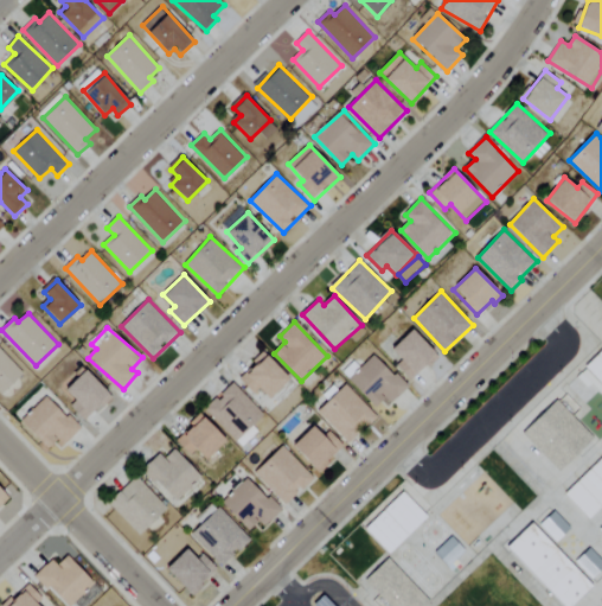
[(390,350),(414,375),(436,353),(412,329),(390,350)]
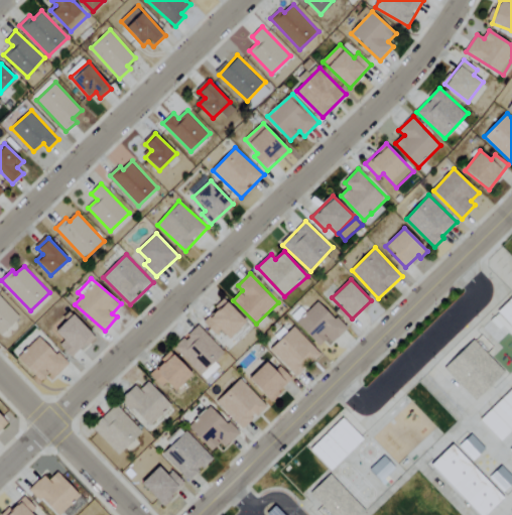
[(0,333),(3,336),(21,317),(0,294),(0,333)]
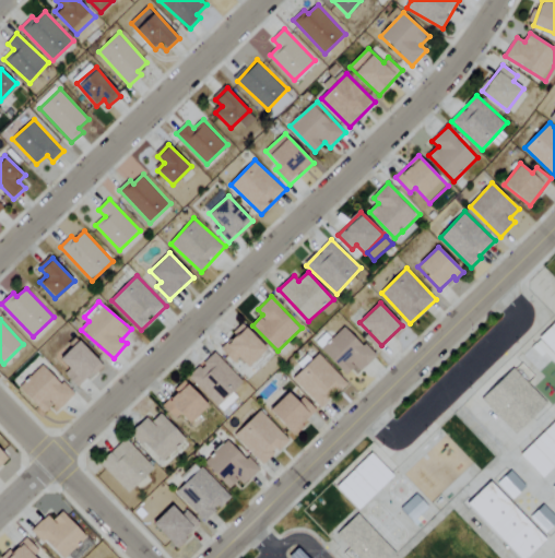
[(554,352),(541,337),(554,323),(554,352)]
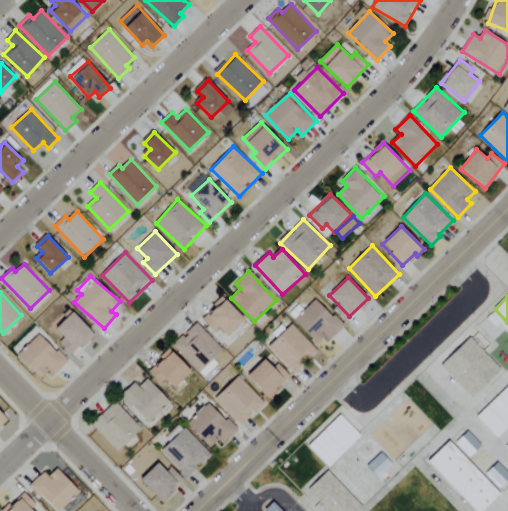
[(331,341),(345,326),(314,297),(294,319),(319,342),(325,336),(331,341)]
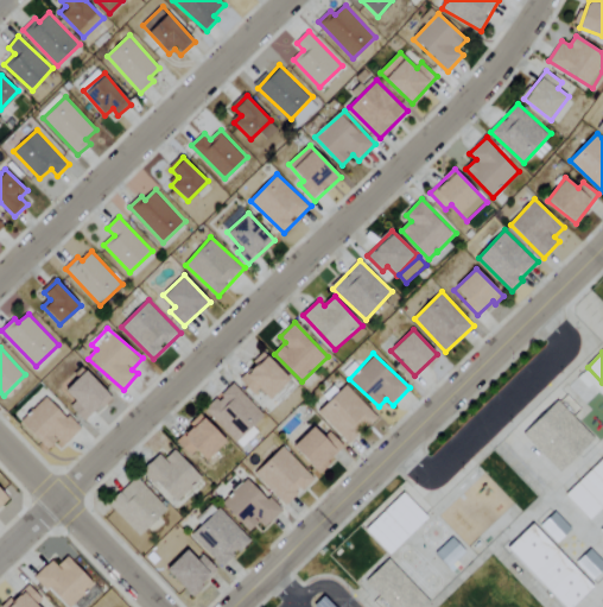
[(255,394),(261,390),(270,399),(290,379),(266,354),(240,378),(255,394)]
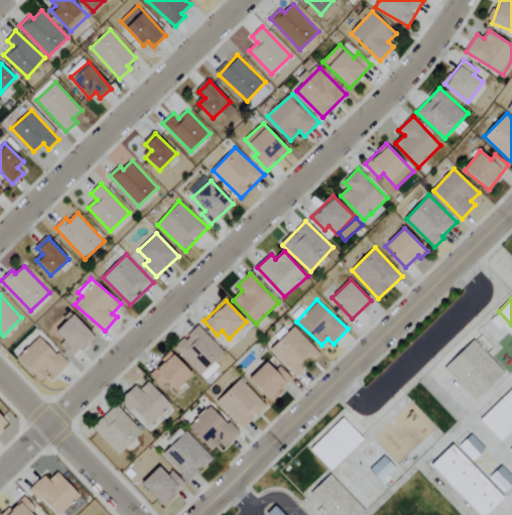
[(54,331),(64,341),(59,345),(72,358),(94,337),(73,314),(54,331)]
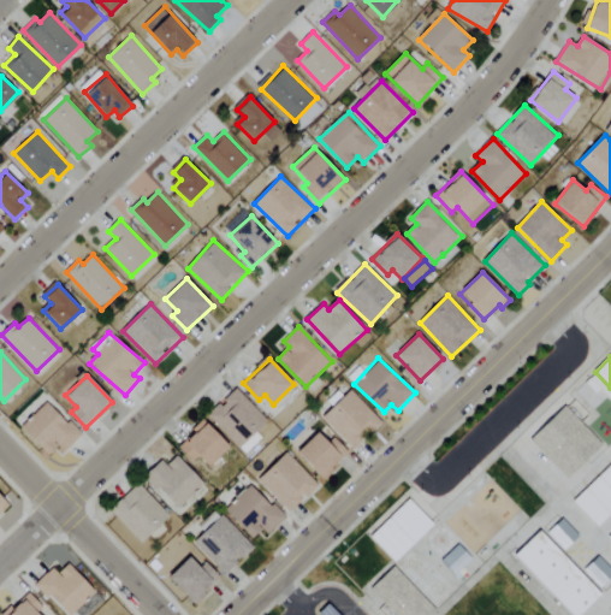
[(208,415),(239,448),(268,420),(237,388),(208,415)]
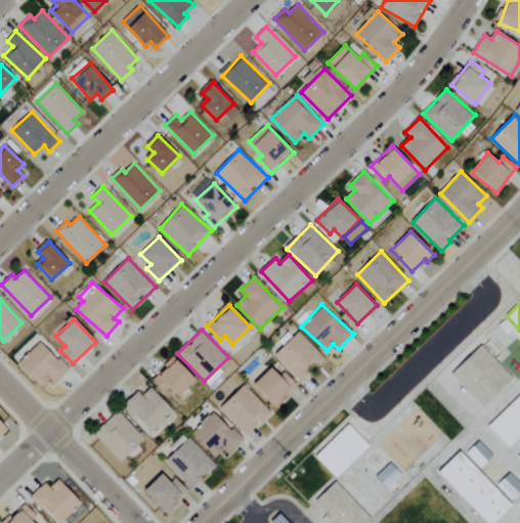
[(275,355),(303,383),(327,358),(299,331),(275,355)]
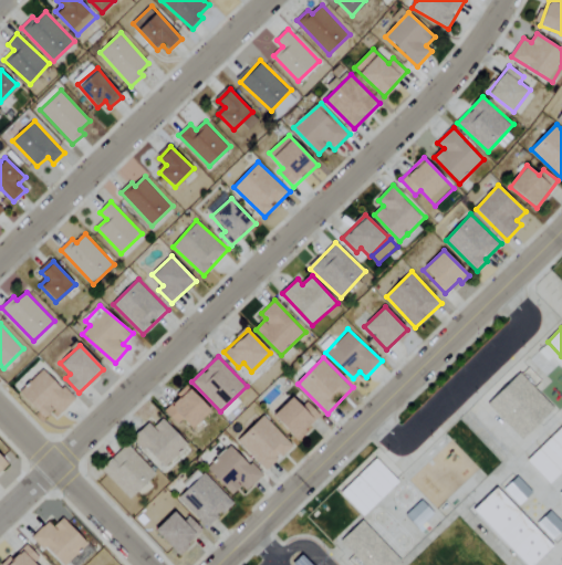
[(61,416),(76,400),(44,368),(21,393),(45,417),(54,409),(61,416)]
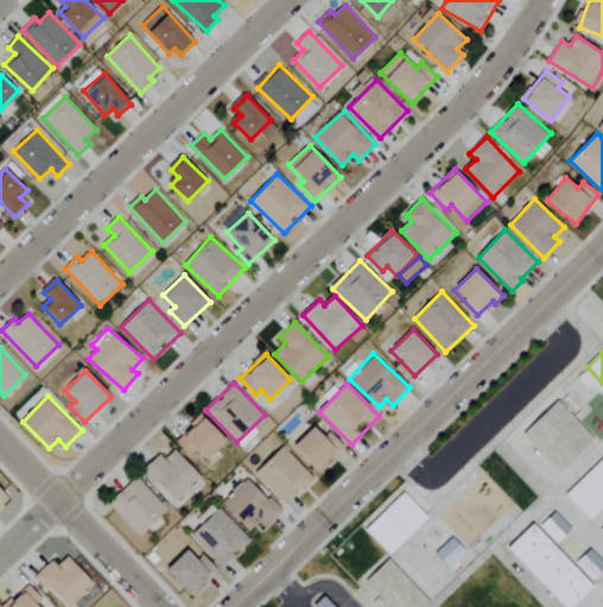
[(527,432),(560,399),(597,437),(563,470),(527,432)]
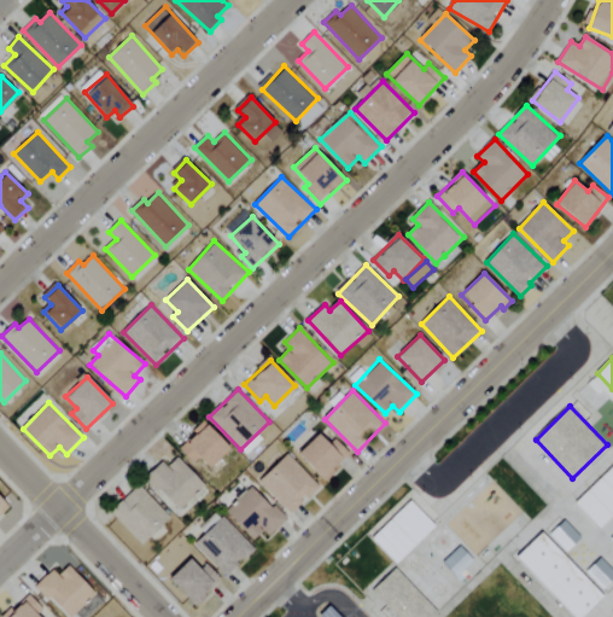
[(231,447),(204,423),(181,447),(208,471),(231,447)]
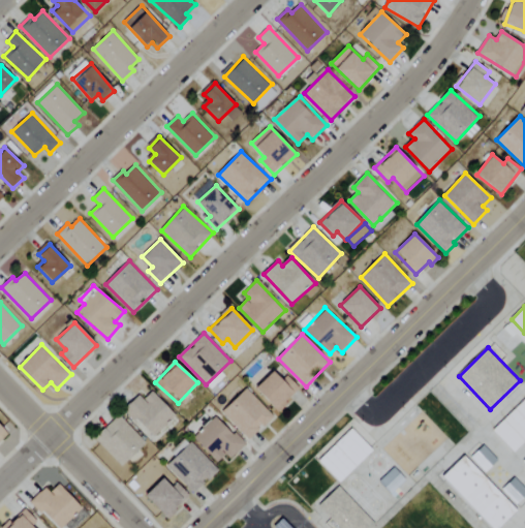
[(254,387),(277,411),(301,389),(287,375),(282,381),(273,371),(254,387)]
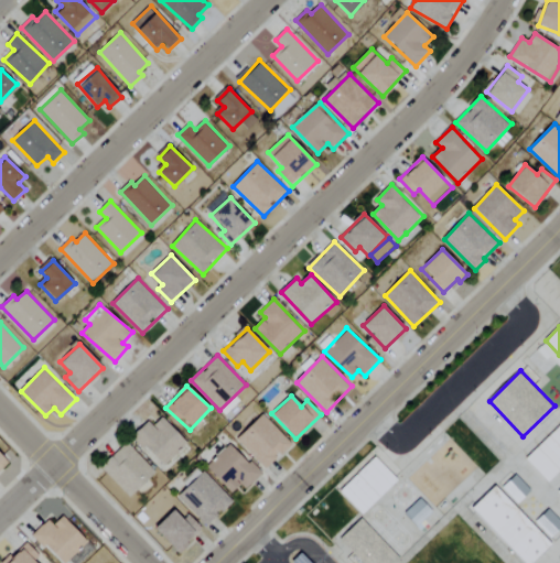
[(267,469),(293,445),(264,413),(238,437),(267,469)]
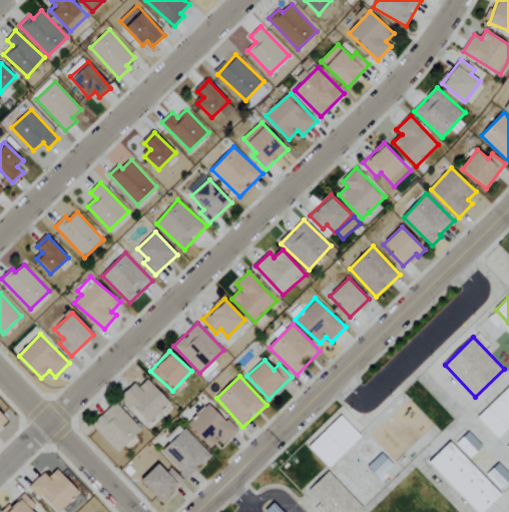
[(149,425),(171,404),(148,379),(140,387),(135,382),(121,396),(149,425)]
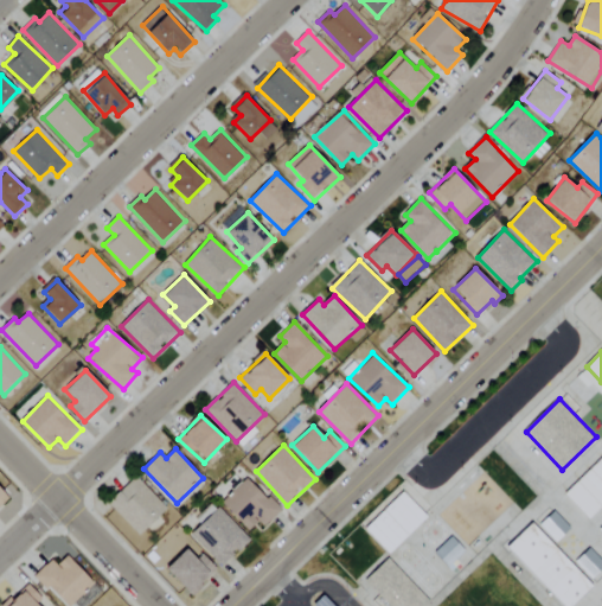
[(601,459),(568,492),(591,517),(601,506),(601,459)]
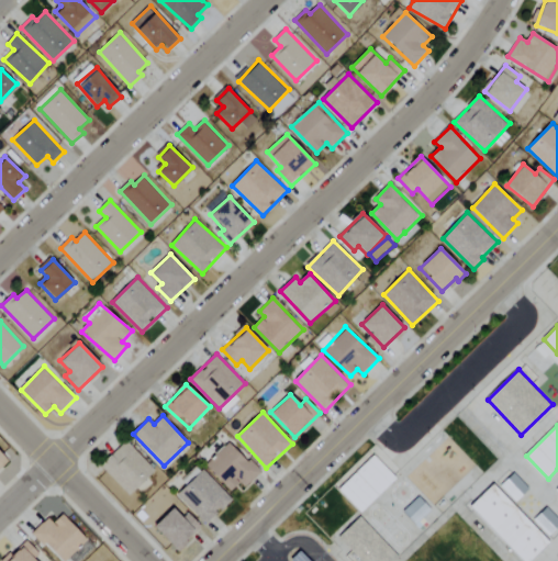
[(156,470),(127,440),(102,464),(131,495),(156,470)]
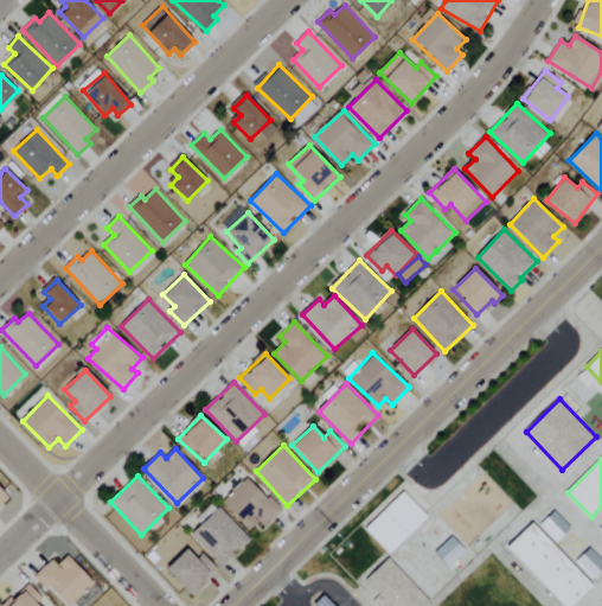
[(250,477),(223,502),(250,530),(261,521),(266,527),(282,511),(250,477)]
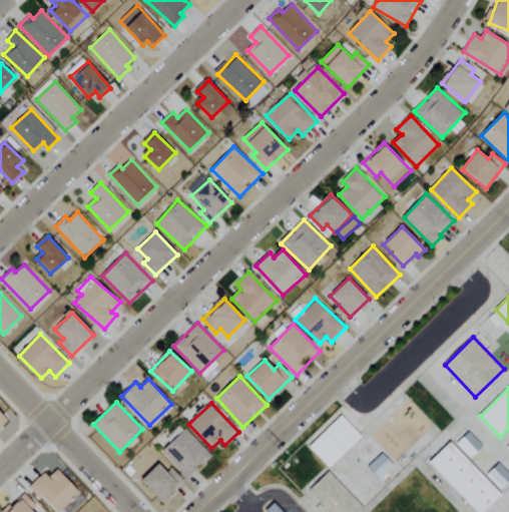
[(310,446),(330,468),(363,437),(343,415),(310,446)]
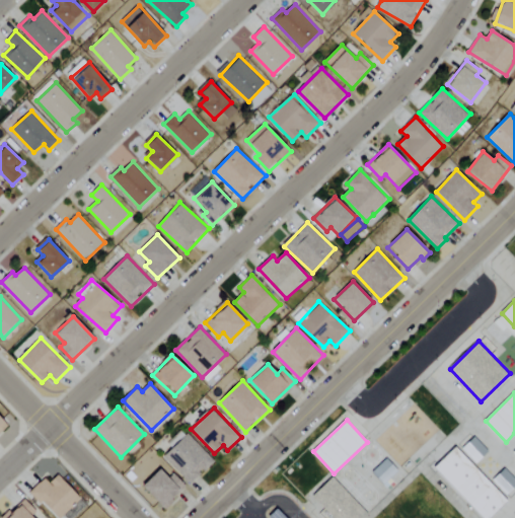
[(215,460),(187,433),(165,456),(194,483),(215,460)]
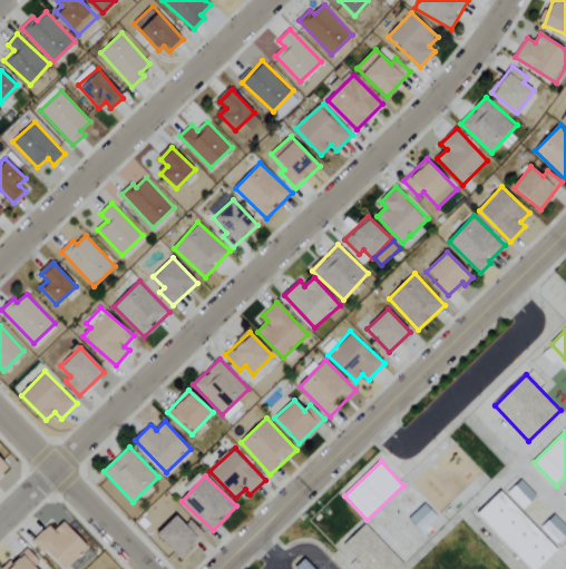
[(509,490),(523,478),(538,493),(525,507),(509,490)]
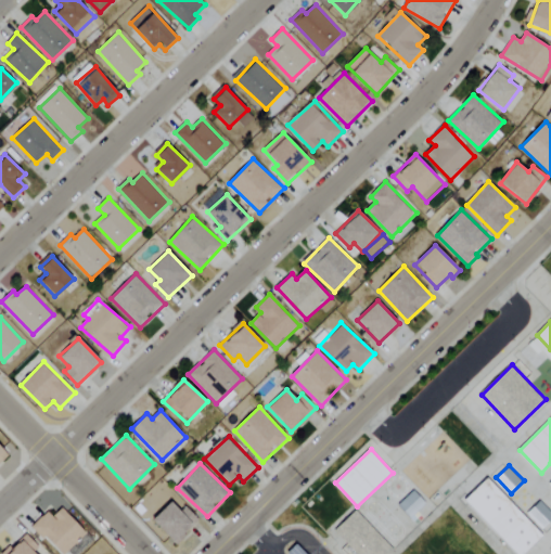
[(487,475),(465,497),(520,553),(524,553),(545,533),(487,475)]
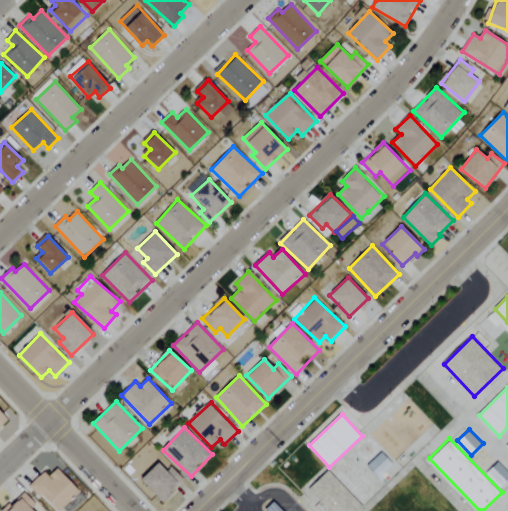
[(368,466),(379,478),(393,465),(382,453),(368,466)]
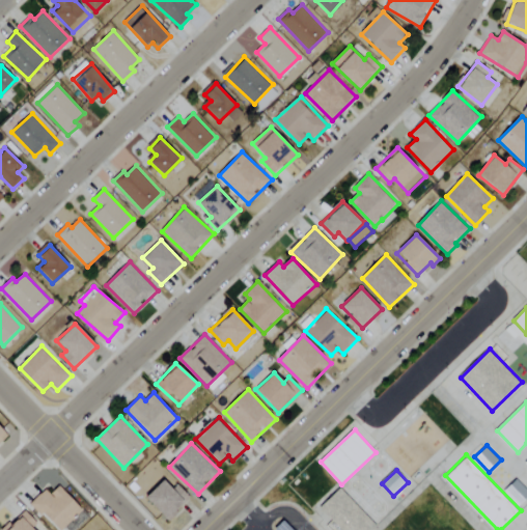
[(518,477),(526,486),(526,498),(521,504),(505,490),(518,477)]
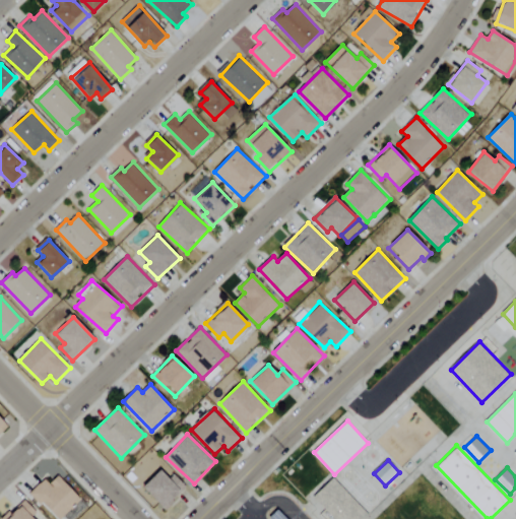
[(170,479),(159,469),(142,487),(166,511),(188,489),(175,474),(170,479)]
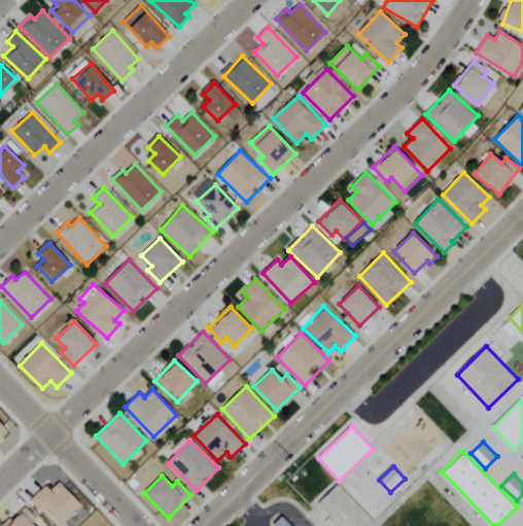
[(50,490),(45,485),(32,499),(58,525),(63,525),(83,506),(59,482),(50,490)]
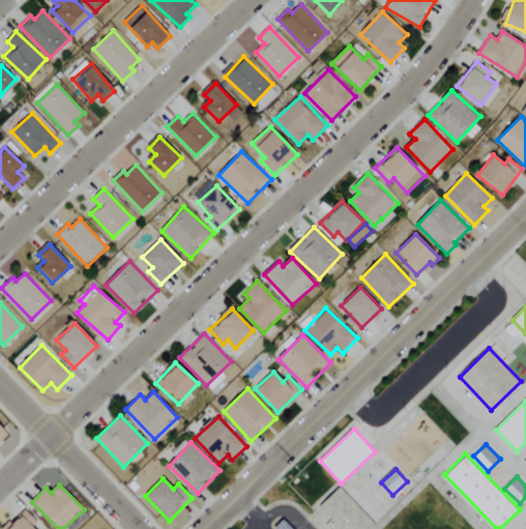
[(37,523),(26,510),(4,528),(33,528),(32,527),(37,523)]
